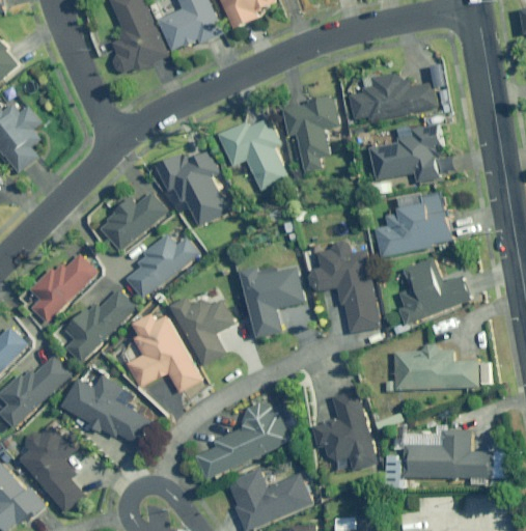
[(168,56),(142,0),(108,0),(121,29),(117,40),(111,43),(115,54),(115,55),(114,56),(113,57),(113,58),(113,59),(113,60),(113,61),(113,62),(113,63),(113,64),(113,65),(114,65),(114,66),(114,67),(115,68),(116,70),(117,71),(118,71),(118,72),(119,72),(120,73),(121,73),(122,73),(123,73),(125,73),(126,73),(127,73),(128,73),(129,72),(139,66),(139,68),(168,56)]
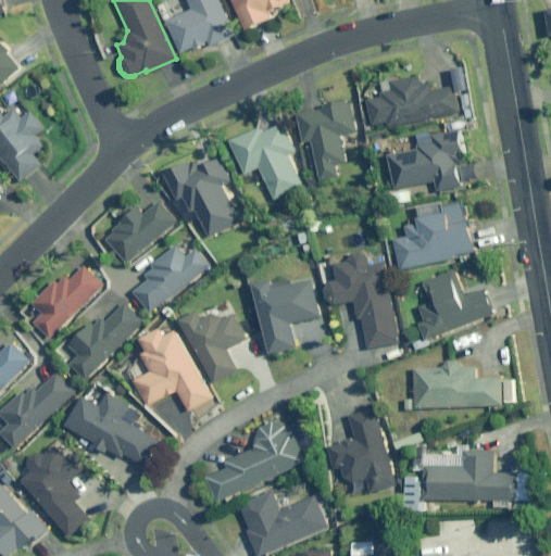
[(193,47),(195,49),(207,43),(209,46),(233,35),(216,0),(186,0),(190,9),(165,21),(180,53),(193,47)]
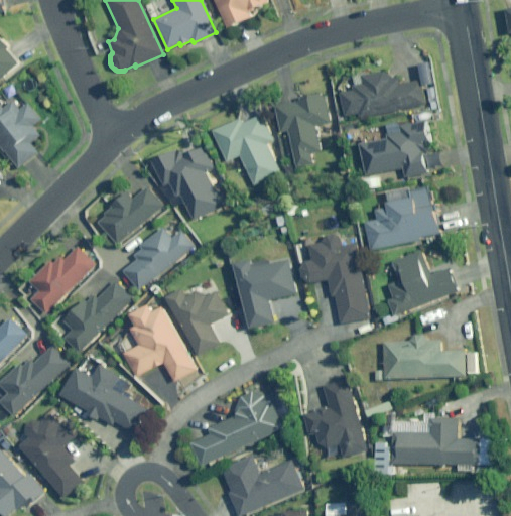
[(265,0),(214,0),(228,29),(249,19),(246,13),(267,3),(265,0)]
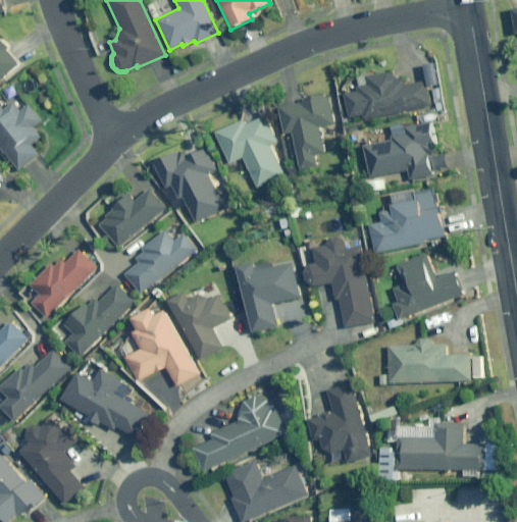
[(18,63),(5,49),(7,47),(0,39),(0,75),(3,79),(18,63)]
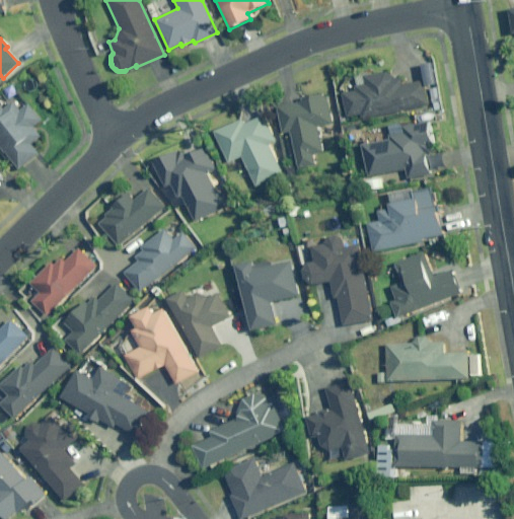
[(422,80),(402,84),(400,76),(393,78),(385,71),(364,74),(365,81),(354,83),(355,89),(342,91),(347,117),(360,114),(361,119),(427,105),(422,80)]
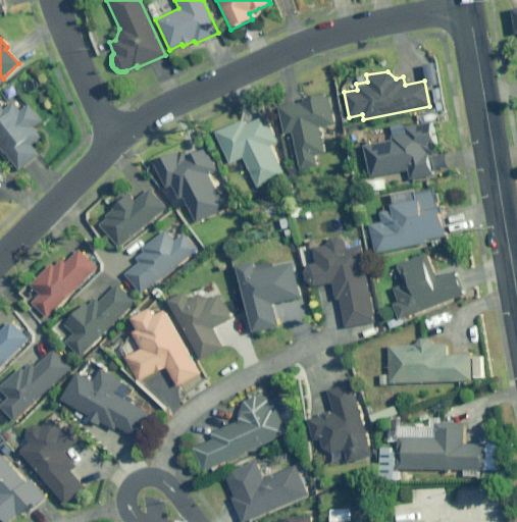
[(38,153),(31,145),(40,137),(32,127),(40,120),(26,104),(24,106),(18,100),(13,104),(0,89),(0,148),(19,169),(38,153)]
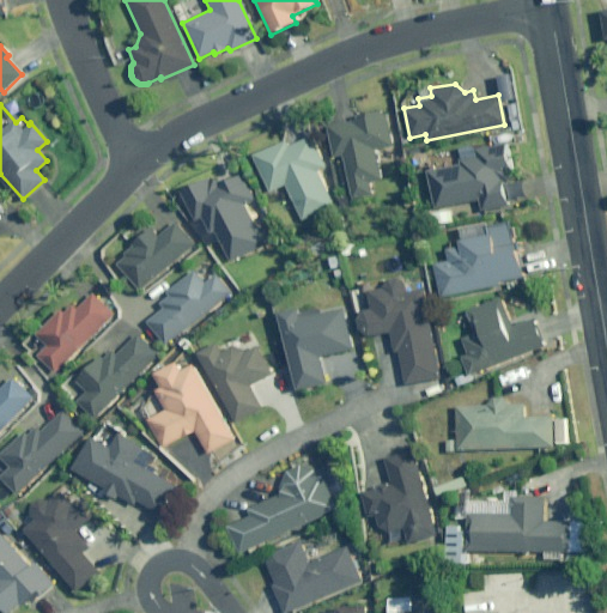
[(383,157),(386,157),(384,147),(389,147),(384,114),(380,114),(378,111),(352,115),(353,121),(329,125),(333,156),(343,155),(347,195),(368,193),(366,184),(376,183),(374,162),(384,161),(383,157)]
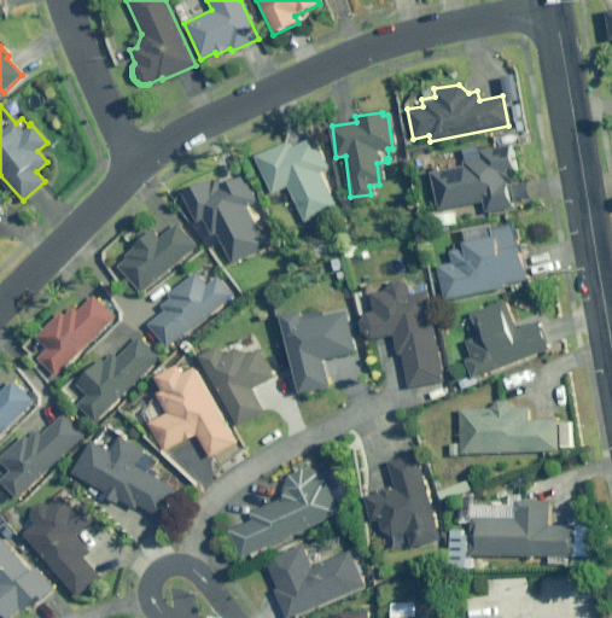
[(290,146),(287,141),(254,157),(269,194),(286,187),(301,222),(332,208),(318,173),(326,169),(312,136),(290,146)]
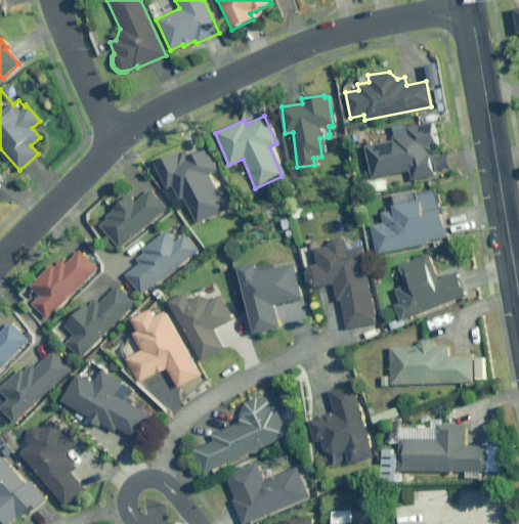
[(371,176),(408,171),(409,179),(433,176),(429,145),(436,144),(432,122),(363,132),(371,176)]
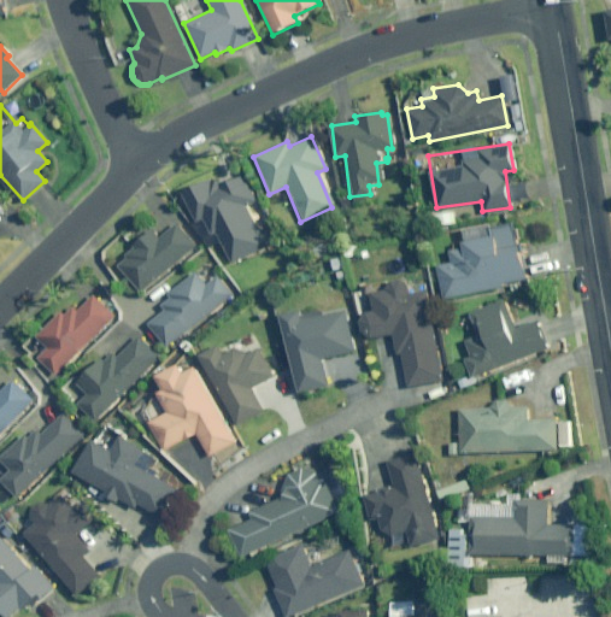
[(215,233),(221,244),(216,246),(227,265),(264,245),(244,206),(254,201),(240,175),(230,181),(222,186),(216,175),(178,194),(194,222),(201,218),(210,235),(215,233)]
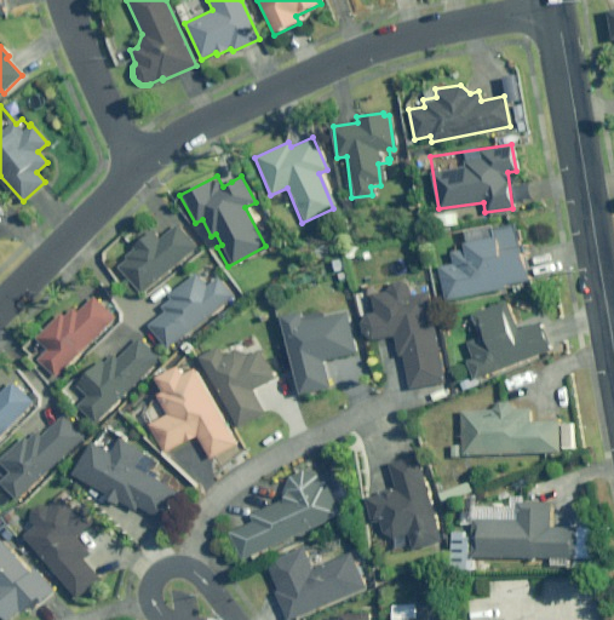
[(115,267),(136,292),(154,276),(156,279),(194,248),(176,225),(160,240),(151,230),(131,247),(132,250),(125,256),(126,257),(115,267)]
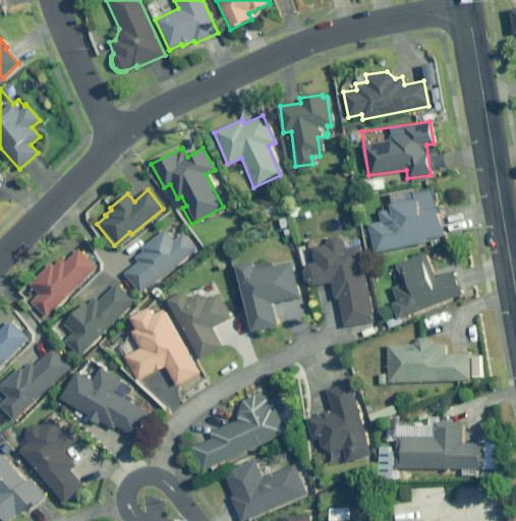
[(435,208),(432,190),(414,193),(415,199),(391,204),(391,209),(379,211),(381,222),(368,224),(373,250),(427,241),(428,245),(442,243),(441,237),(444,237),(439,207),(435,208)]
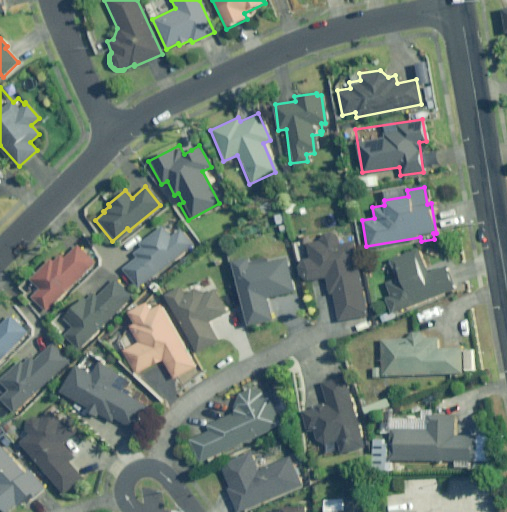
[(280,233),(286,231),(283,223),(286,222),(283,212),(274,215),(280,233)]
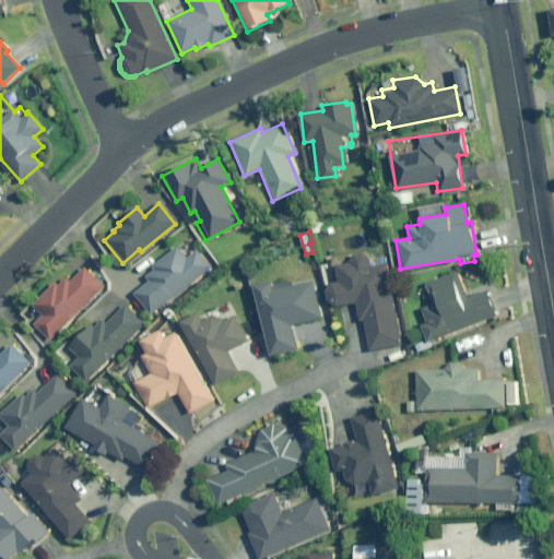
[(146,281),(131,293),(149,314),(208,268),(193,250),(185,258),(175,246),(150,266),(152,269),(143,275),(146,281)]
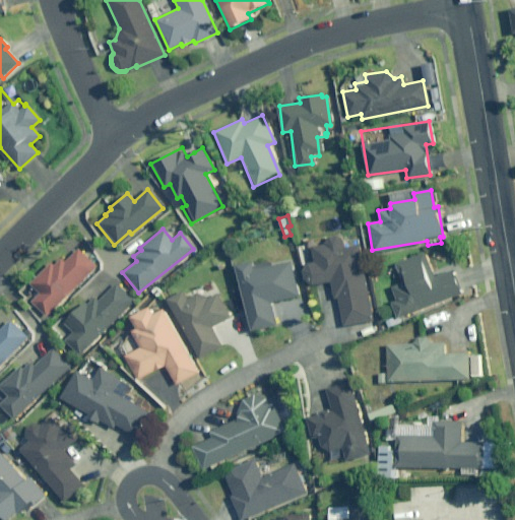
[(371,320),(359,245),(344,247),(344,246),(344,245),(344,244),(343,243),(343,242),(343,241),(342,241),(342,240),(341,239),(340,239),(340,238),(339,238),(338,238),(338,237),(337,237),(336,237),(335,237),(334,237),(333,237),(332,237),(331,237),(330,237),(330,238),(329,238),(328,239),(327,240),(326,241),(326,242),(325,242),(325,243),(325,244),(313,246),(315,261),(314,262),(313,262),(312,262),(311,262),(310,263),(309,263),(308,264),(308,265),(307,265),(306,266),(306,267),(305,268),(305,269),(305,270),(304,271),(304,272),(304,273),(304,274),(304,275),(305,276),(305,277),(305,278),(306,279),(307,280),(308,281),(309,282),(310,283),(311,283),(312,284),(313,284),(314,284),(315,284),(316,284),(331,282),(333,299),(338,298),(343,324),(371,320)]
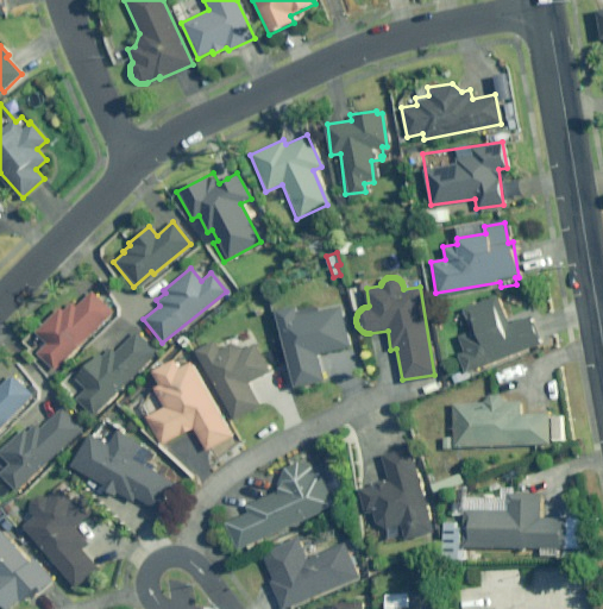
[(93,292),(75,307),(68,299),(32,331),(44,345),(35,353),(49,369),(112,312),(93,292)]
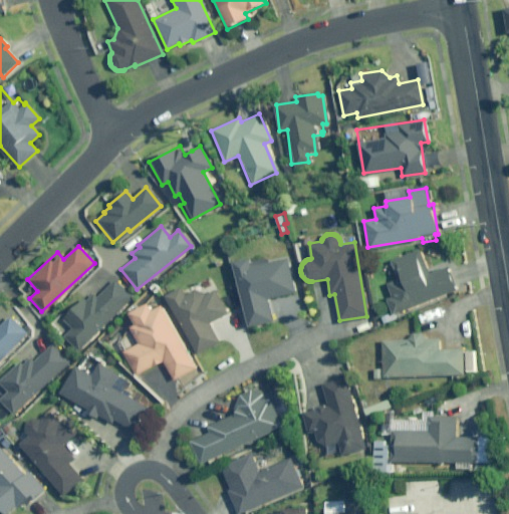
[(448,267),(430,274),(421,250),(392,261),(398,278),(387,282),(392,296),(388,298),(394,314),(457,290),(448,267)]
